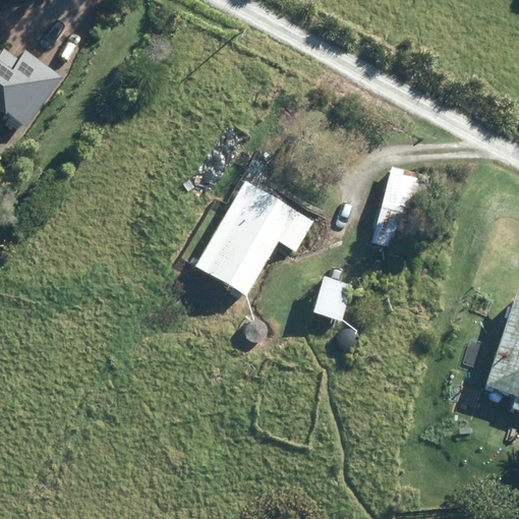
[(9,119),(25,131),(63,80),(25,54),(19,63),(0,49),(0,115),(7,120),(9,119)]
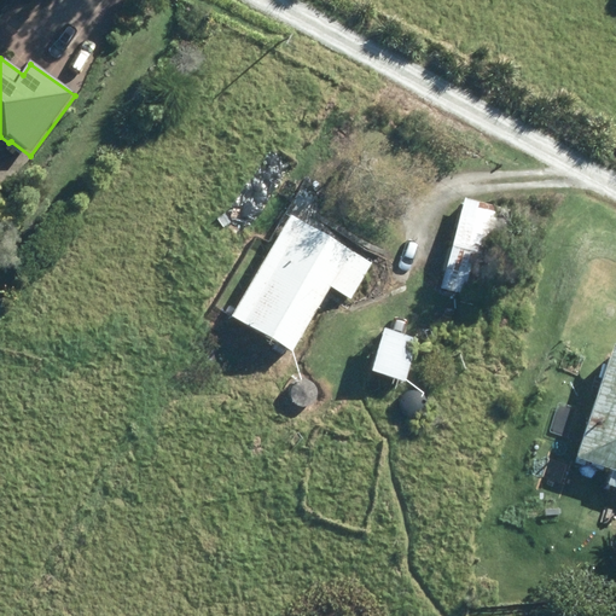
[(501,207),(464,197),(440,289),(477,297),(501,207)]
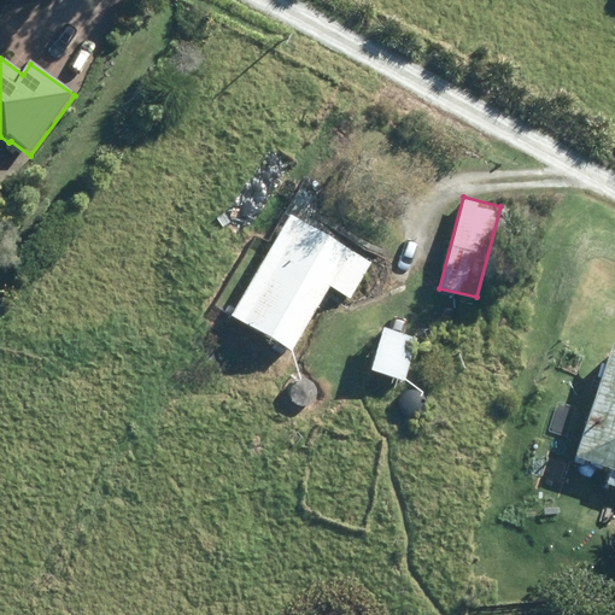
[(290,215),(232,314),(293,350),(329,286),(350,298),(372,263),(290,215)]
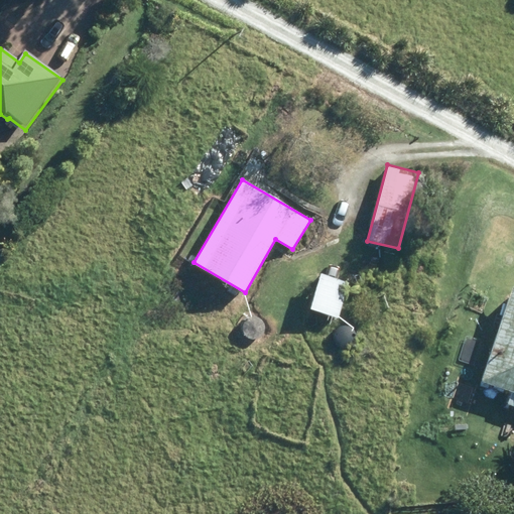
[(350,278),(322,270),(311,307),(339,315),(350,278)]
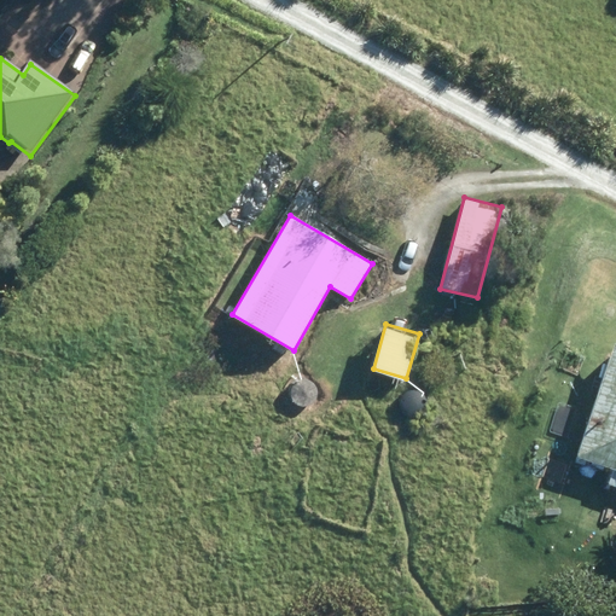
[(615,343),(579,454),(615,466),(615,468),(611,483),(615,484),(615,343)]
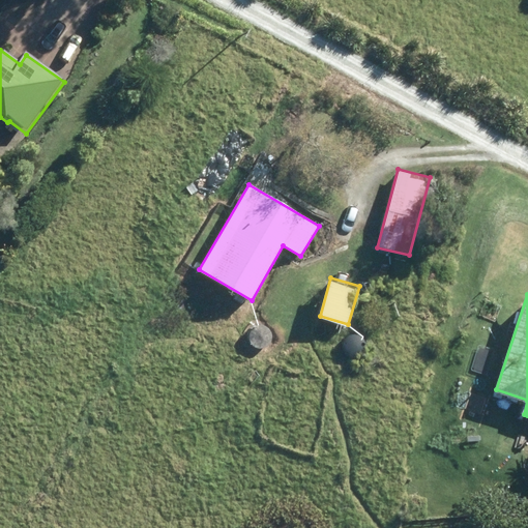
All buildings are outlined.
